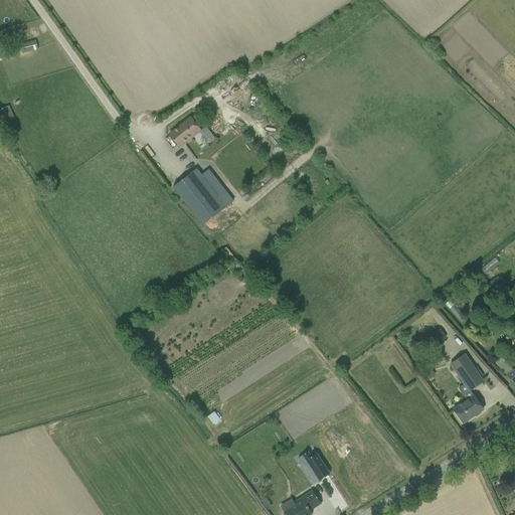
[(20,44),(22,53),(37,49),(35,40),(20,44)]
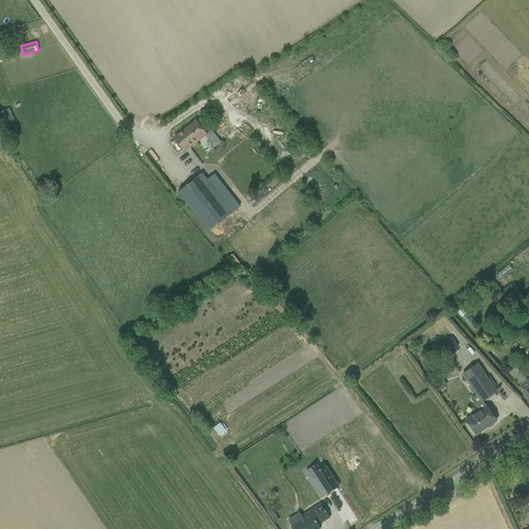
[(14,120),(8,109),(0,112),(0,119),(3,125),(14,120)]
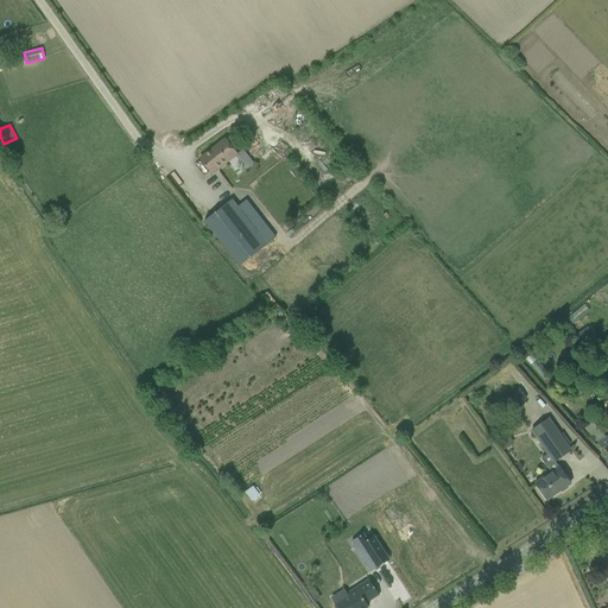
[(265,150),(271,137),(263,134),(258,147),(265,150)]
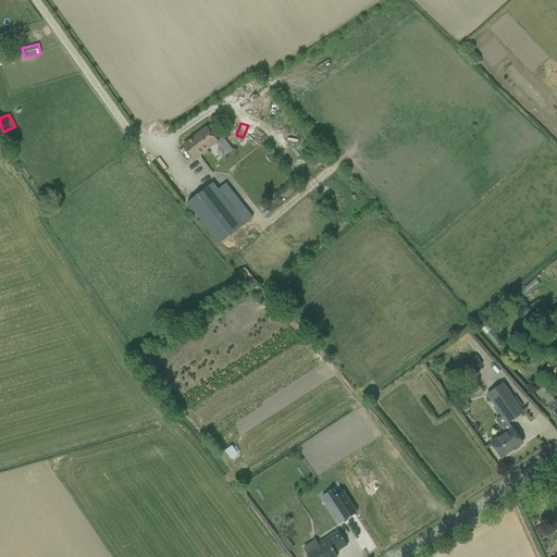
[(218,141),(213,136),(207,127),(183,146),(189,155),(193,158),(208,147),(209,148),(218,141)]
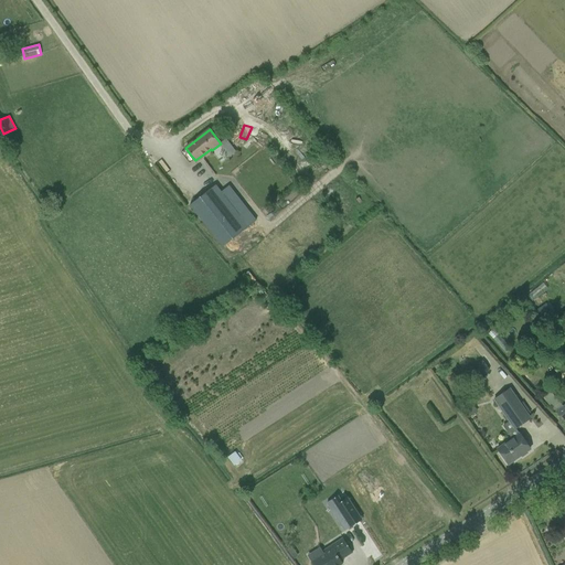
[(256,221),(228,185),(221,192),(215,185),(189,205),(222,247),(256,221)]
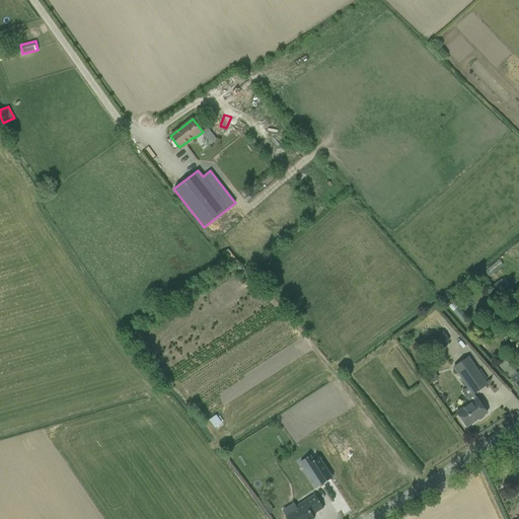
[(498,295),(508,288),(501,279),(491,285),(498,295)]
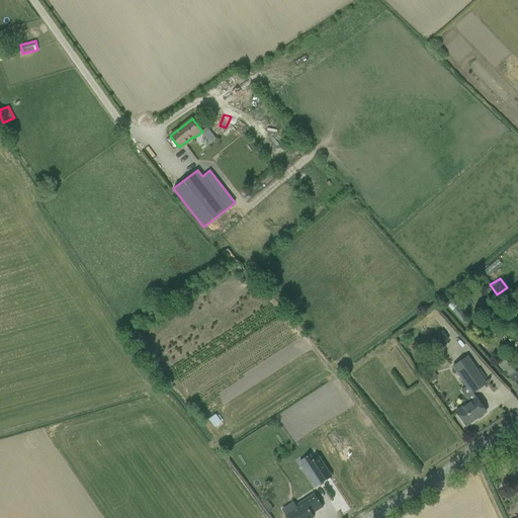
[(451,308),(466,326),(471,321),(456,304),(451,308)]
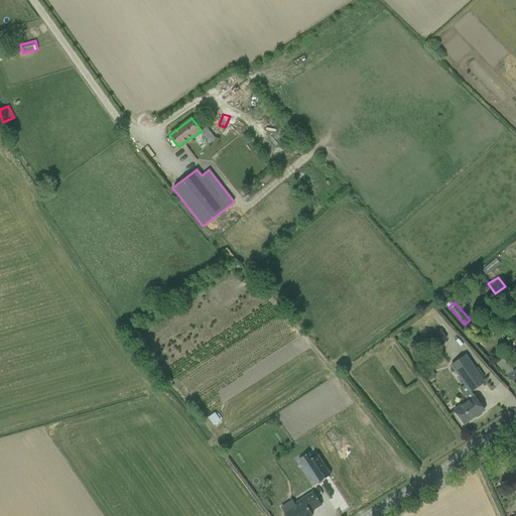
[(440,330),(429,337),(436,346),(446,339),(440,330)]
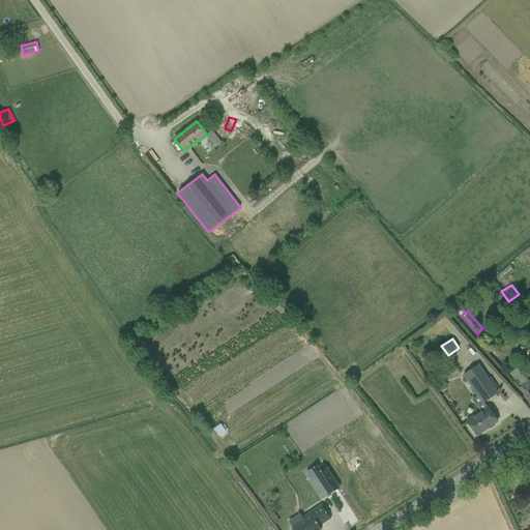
[(477,364),(464,374),(482,402),(497,392),(477,364)]
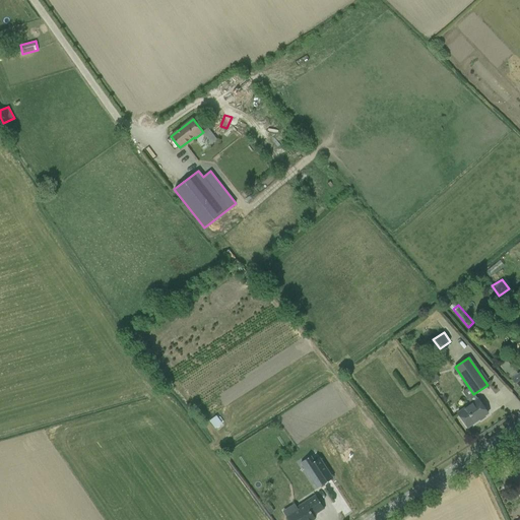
[(433,374),(427,378),(431,384),(437,380),(433,374)]
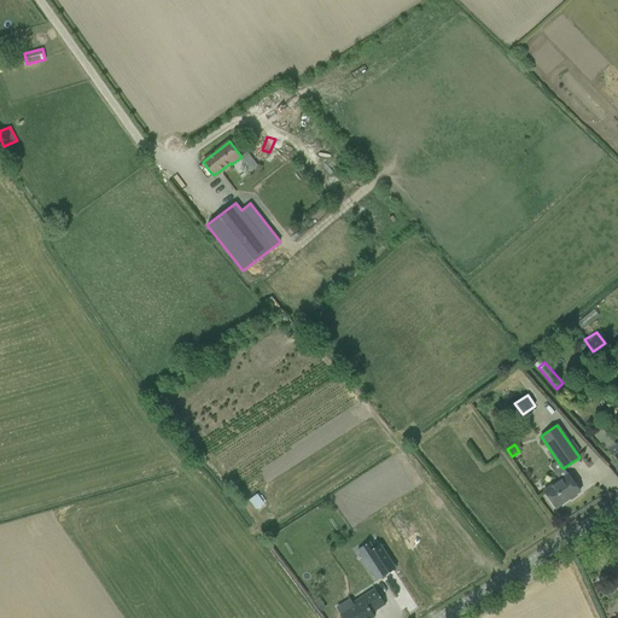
[(543,491),(549,499),(555,508),(569,499),(576,494),(579,491),(572,482),(567,474),(543,491)]
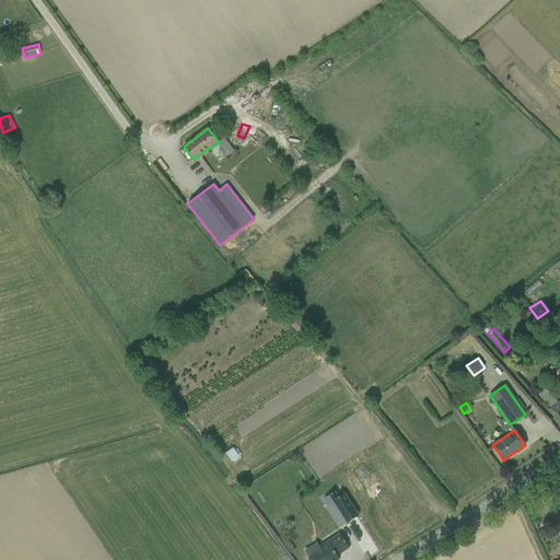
[(237,450),(230,456),(237,466),(245,461),(237,450)]
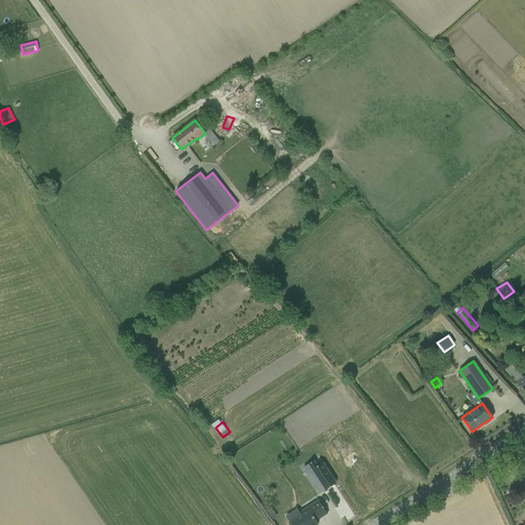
[(311,461),(305,466),(309,471),(310,471),(318,482),(312,486),(317,493),(321,490),(322,491),(333,484),(319,463),(314,467),(311,461)]
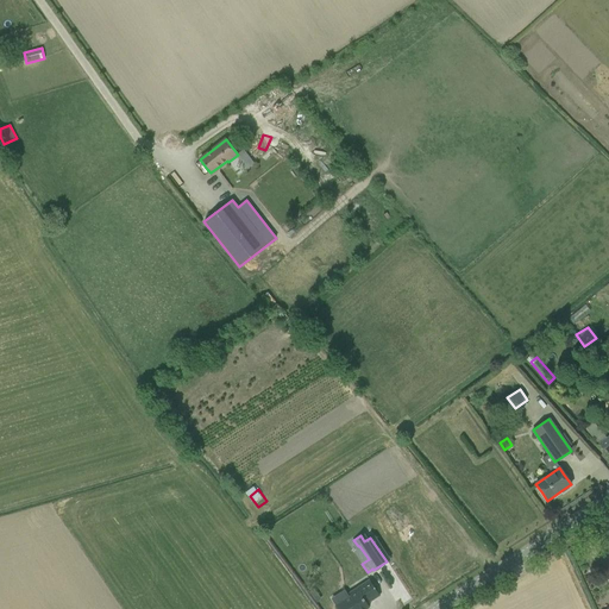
[(349,597),(336,606),(337,608),(366,608),(369,608),(366,604),(380,596),(369,581),(347,595),(349,597)]
